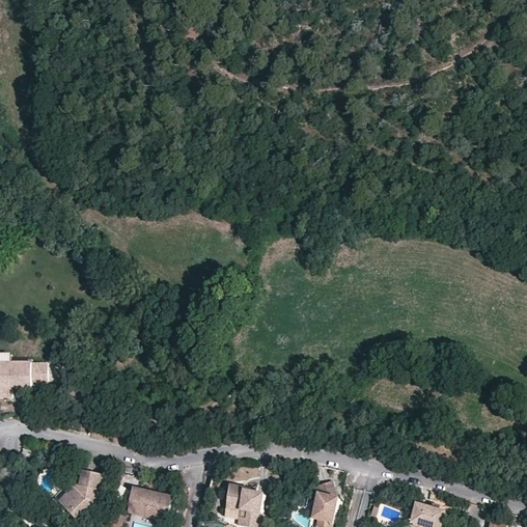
[(29,384),(28,361),(0,360),(0,383),(10,384),(29,384)]
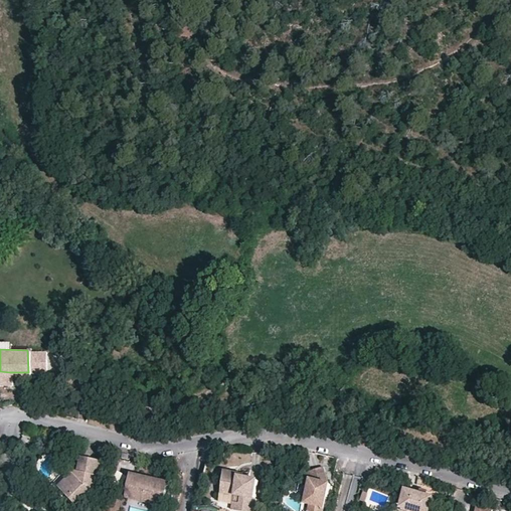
[(54,482),(64,494),(69,490),(74,497),(86,488),(91,489),(99,459),(79,454),(73,474),(69,471),(54,482)]
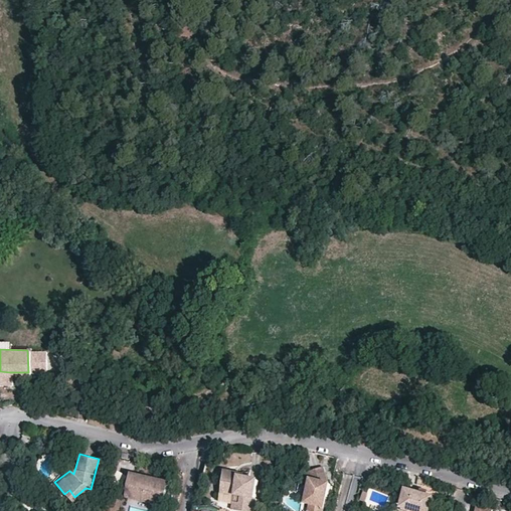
[(328,481),(319,463),(309,468),(312,475),(304,498),(308,500),(306,510),(304,510),(318,510),(320,506),(318,504),(322,493),(324,493),(328,481)]
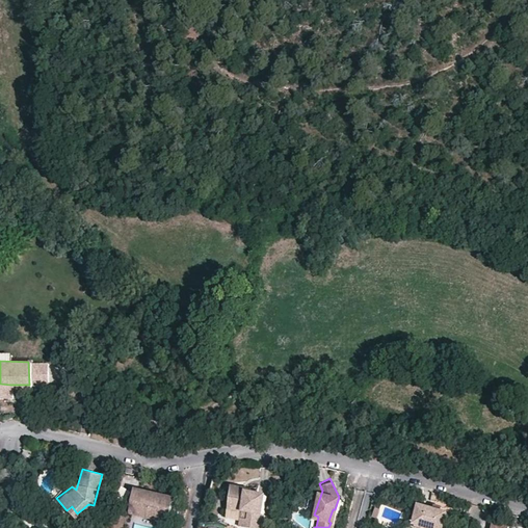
[(239,504),(238,510),(244,512),(243,519),(241,526),(251,527),(256,527),(260,513),(258,513),(262,494),(243,490),(244,485),(230,482),(226,501),(239,504)]
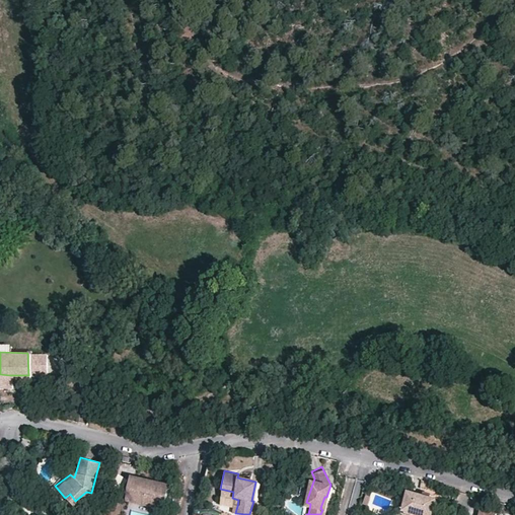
[(130,475),(127,493),(133,494),(138,501),(150,503),(155,498),(162,500),(165,484),(130,475)]
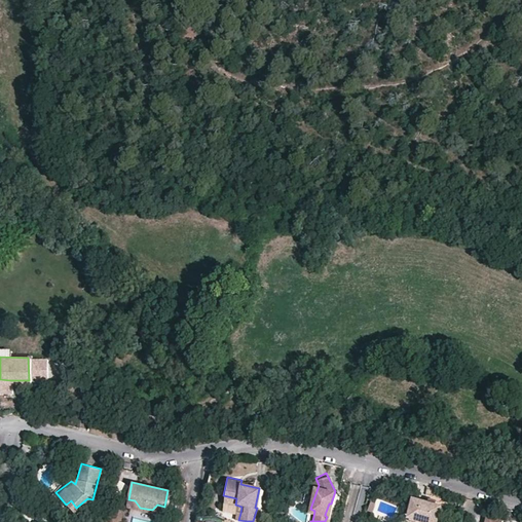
[(221,501),(235,505),(236,498),(223,495),(221,501)]
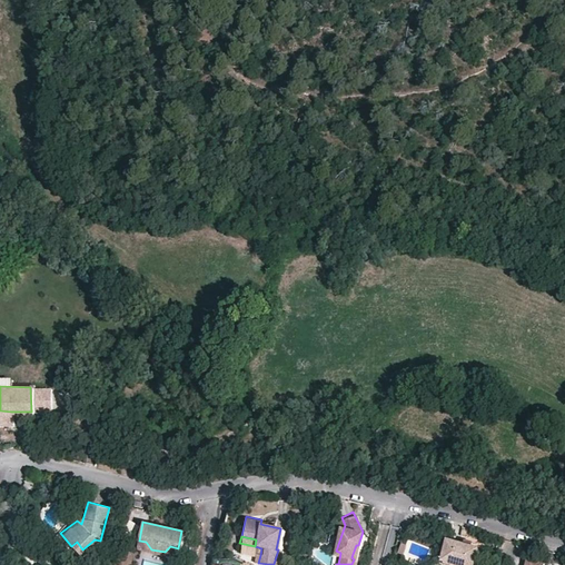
[(466,564),(471,564),(476,546),(446,538),(440,558),(466,564)]
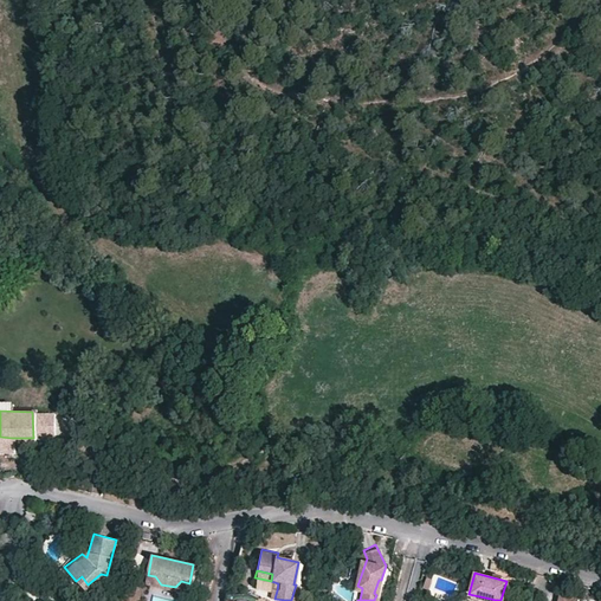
[(155,576),(148,575),(147,581),(161,585),(155,576)]
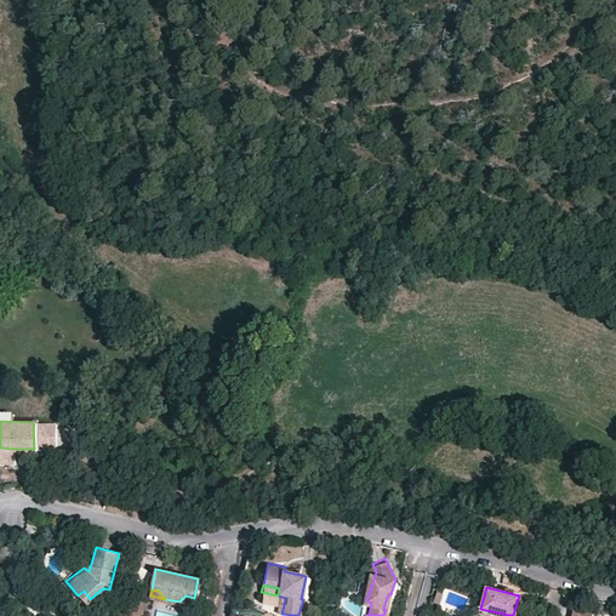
[(84,591),(78,595),(84,604),(90,599),(84,591)]
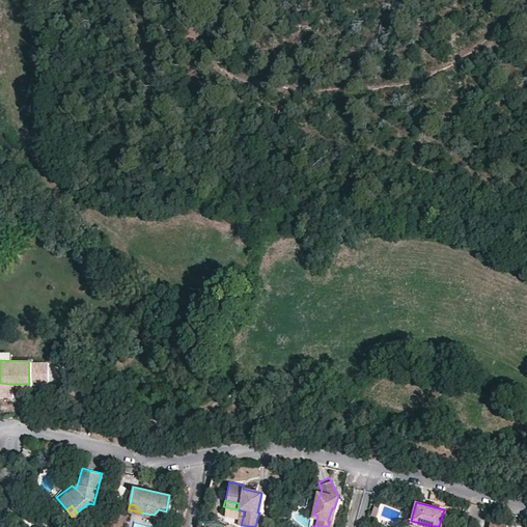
[(241,525),(243,518),(236,516),(234,523),(241,525)]
